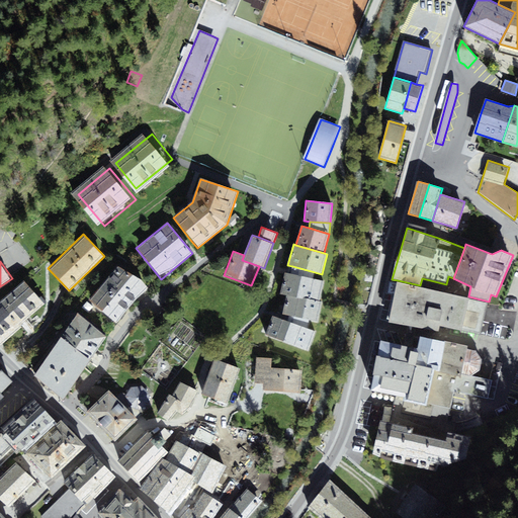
[(118,266),(89,299),(117,324),(149,289),(142,279),(118,266)]
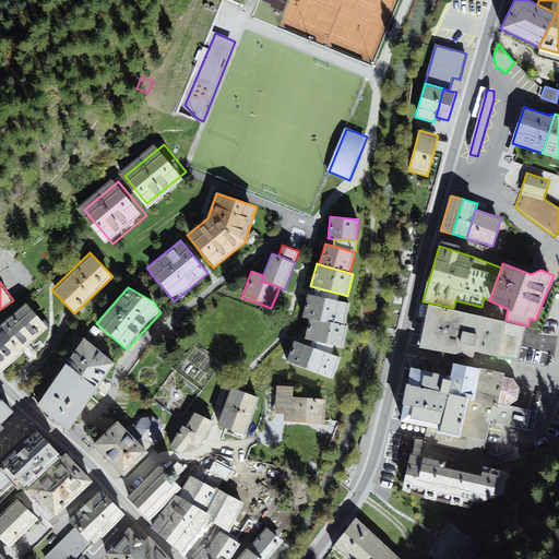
[(340,294),(316,287),(313,296),(337,301),(340,294)]
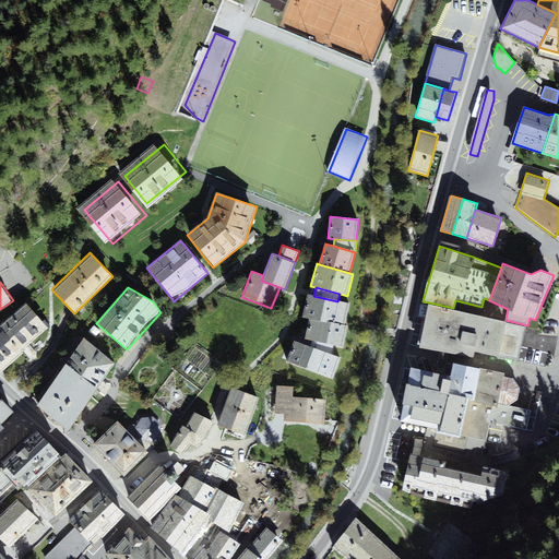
[(307,295),(302,318),(309,318),(345,325),(349,304),(337,301),(313,296),(307,295)]
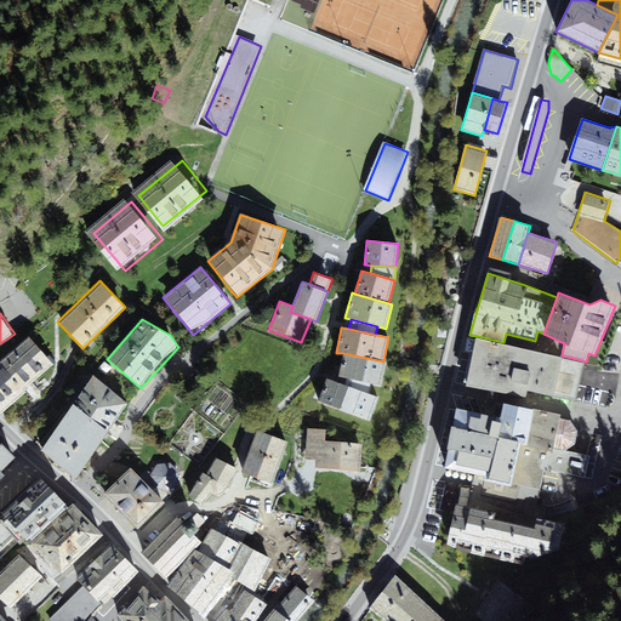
[(29,334),(0,359),(0,412),(40,377),(56,364),(29,334)]
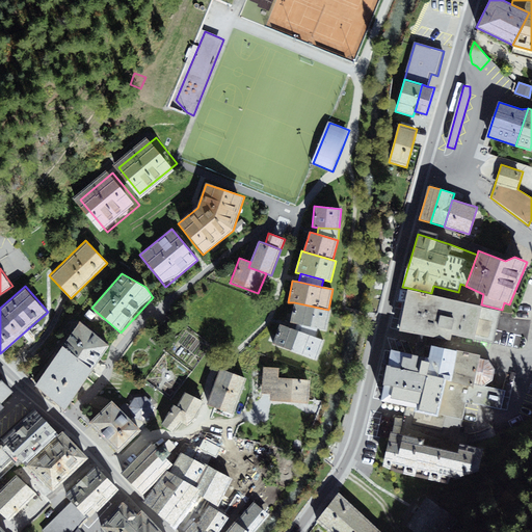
[(399,328),(435,337),(445,296),(431,293),(408,288),(399,328)]
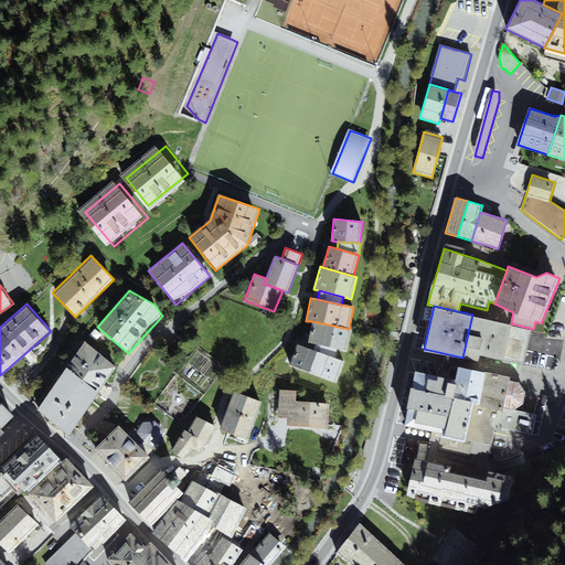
[(511,323),(472,315),(462,358),(478,362),(480,355),(524,365),(533,329),(511,323)]
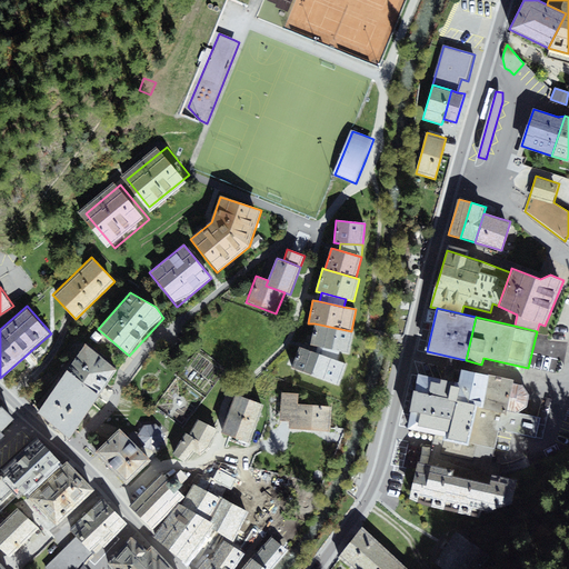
[(315,323),(310,346),(317,347),(340,351),(349,353),(353,332),(351,331),(315,323)]
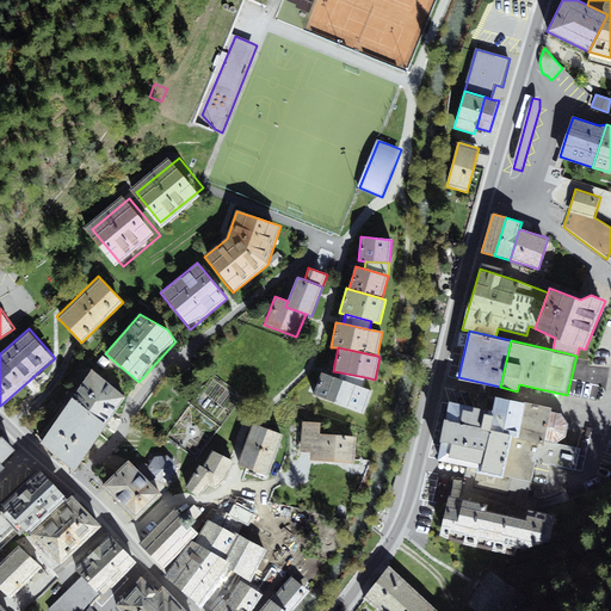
[(93,371),(73,399),(107,425),(125,397),(93,371)]
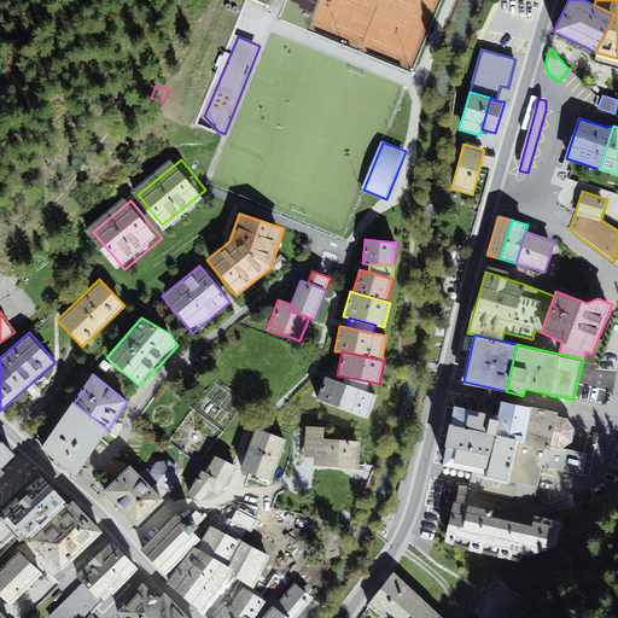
[(369,382),(344,377),(343,384),(367,392),(369,382)]
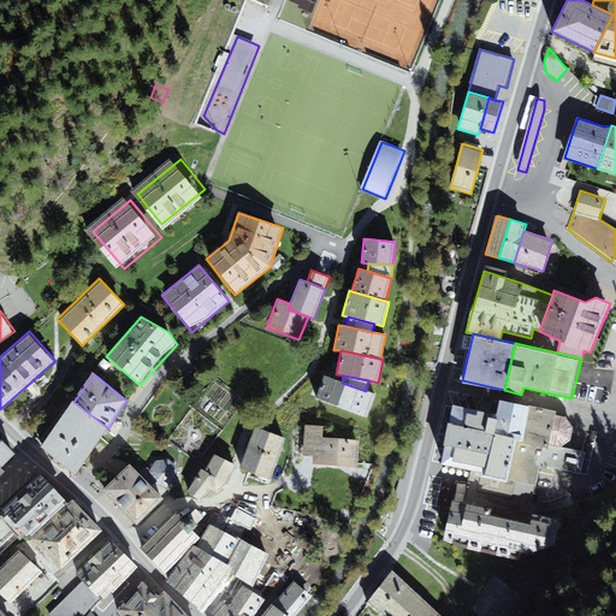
[(324,377),(315,398),(367,416),(375,395),(366,391),(342,383),(324,377)]
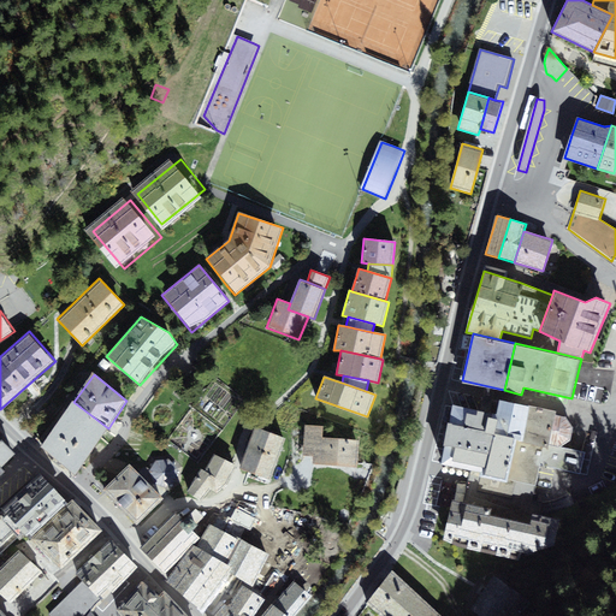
[(496,413),(452,403),(439,463),(471,469),(463,502),(492,508),(491,514),(531,522),(533,513),(540,514),(543,503),(532,501),(540,465),(581,474),(586,452),(560,446),(570,440),(573,428),(566,416),(556,415),(557,412),(499,398),(496,413)]
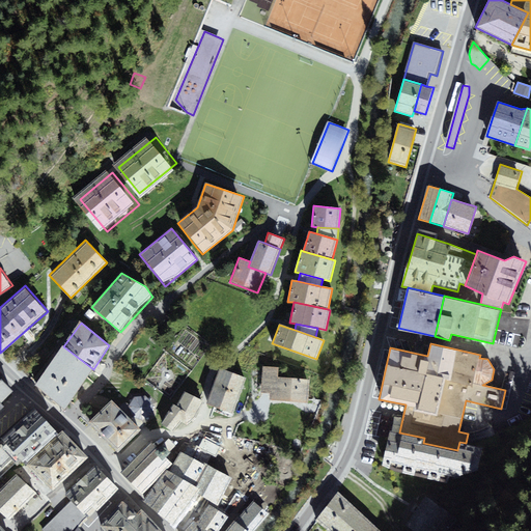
[(63,346),(35,386),(64,409),(93,369),(63,346)]
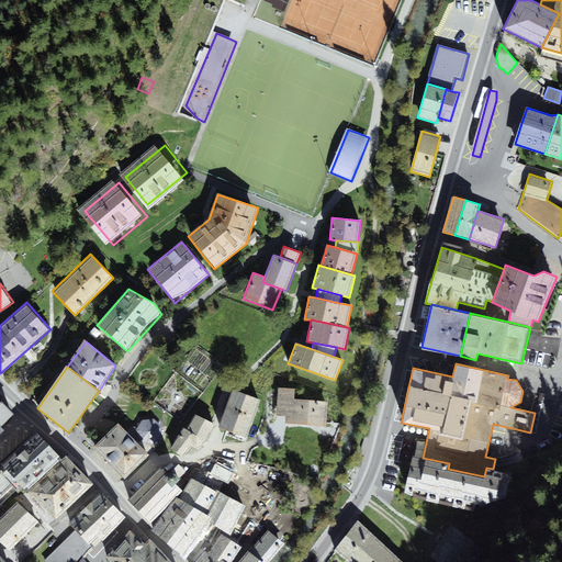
[(295,390),(278,389),(276,414),(289,415),(288,423),(326,424),(327,402),(295,400),(295,390)]
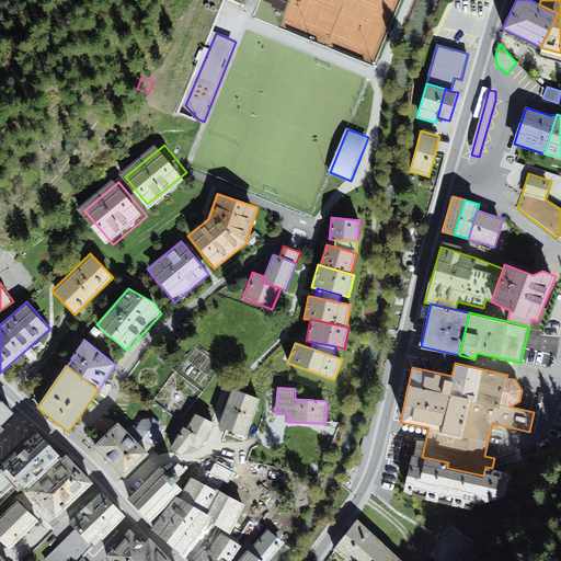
[(232,389),(218,426),(247,436),(260,399),(232,389)]
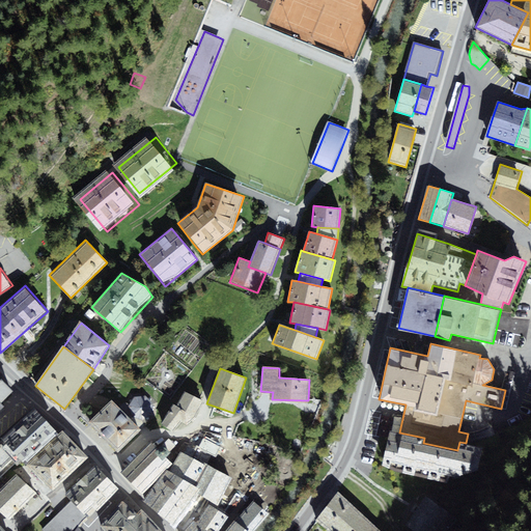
[(0,406),(18,390),(0,371),(0,406)]
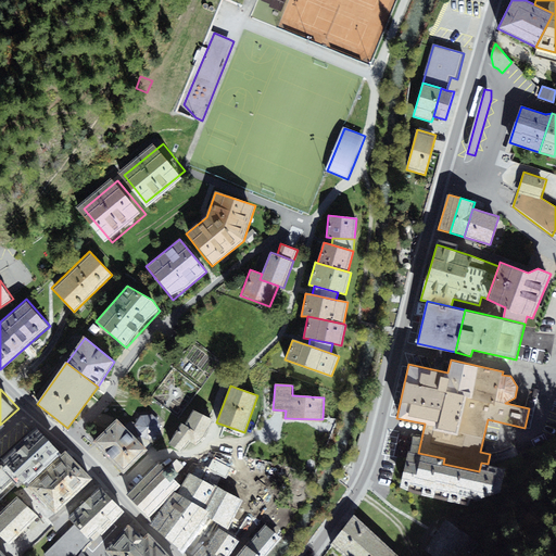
[(182,453),(190,441),(196,445),(200,441),(203,441),(214,420),(193,409),(185,424),(181,422),(167,443),(182,453)]
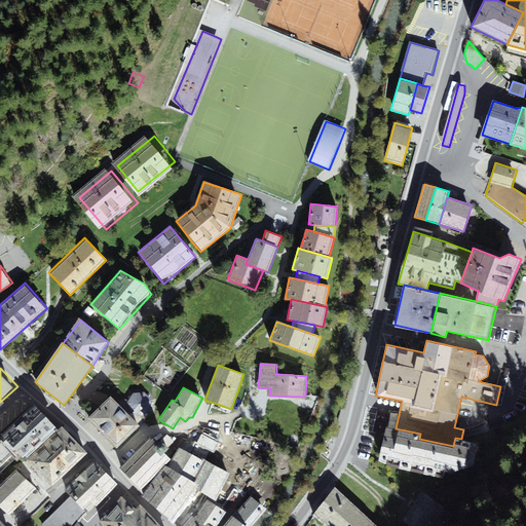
[(134,393),(127,402),(127,409),(134,415),(143,415),(150,410),(151,400),(145,392),(134,393)]
